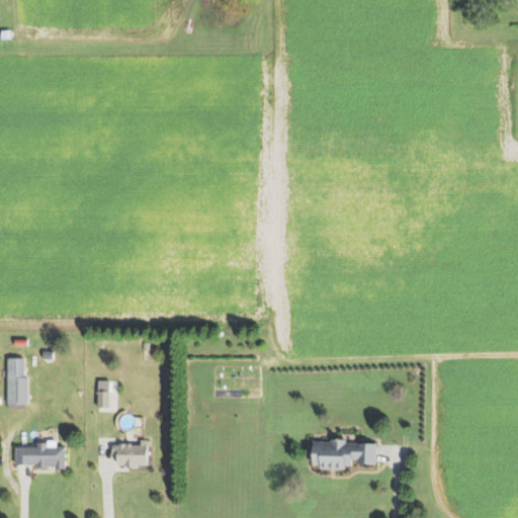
[(53,352),(53,359),(42,358),(42,351),(53,352)]
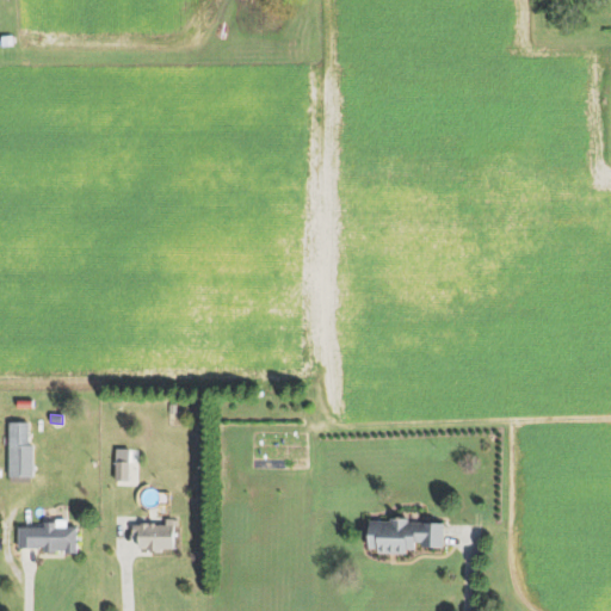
[(28,423),(28,444),(34,444),(32,476),(6,476),(6,464),(7,423),(11,423),(28,423)]
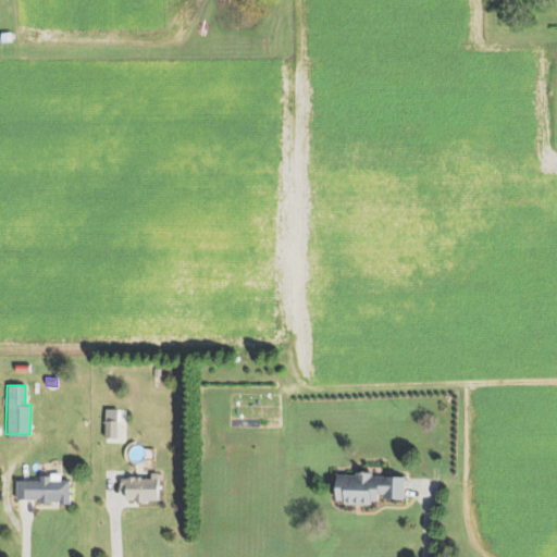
[(116,420),(115,438),(103,438),(103,420),(116,420)]
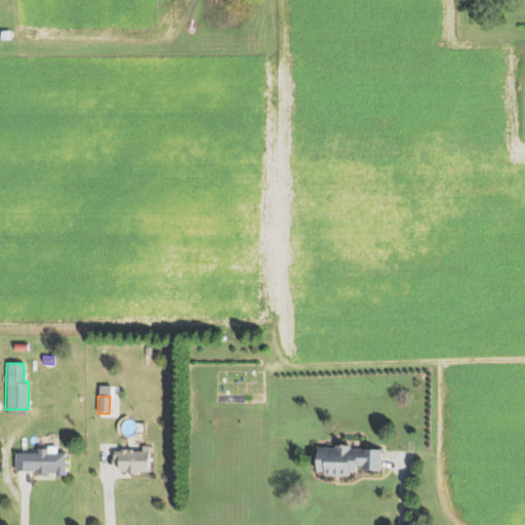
[(148,445),(149,470),(138,471),(138,475),(123,476),(123,472),(118,473),(118,458),(114,458),(113,451),(120,451),(120,449),(132,448),(132,451),(143,451),(142,446),(148,445)]
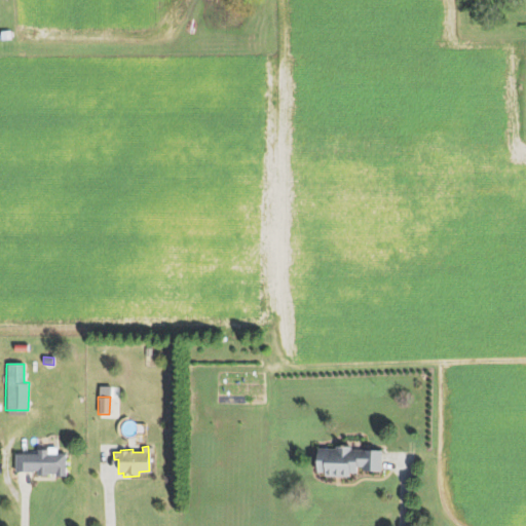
[(380,450),(380,471),(362,471),(362,464),(354,464),(354,472),(348,472),(348,476),(323,476),(323,472),(315,472),(315,449),(334,449),(334,446),(351,446),(351,450),(380,450)]
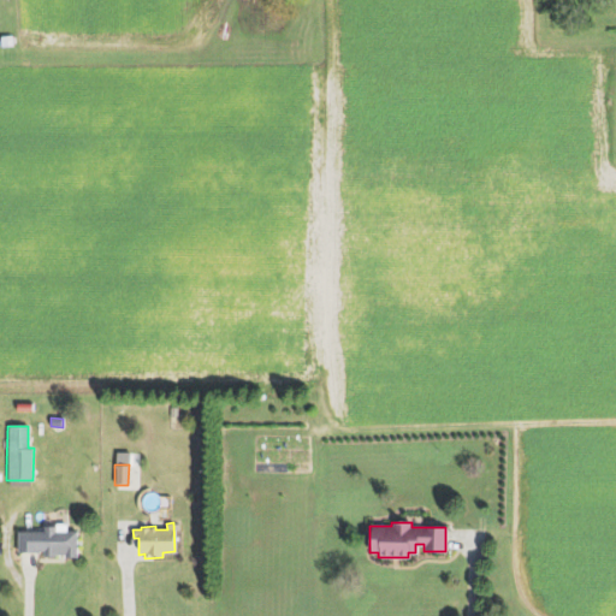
[(77,531),(77,533),(77,557),(65,557),(65,554),(54,554),(54,557),(41,557),(41,551),(17,551),(17,533),(17,531),(42,531),(42,525),(55,525),(55,531),(77,531)]
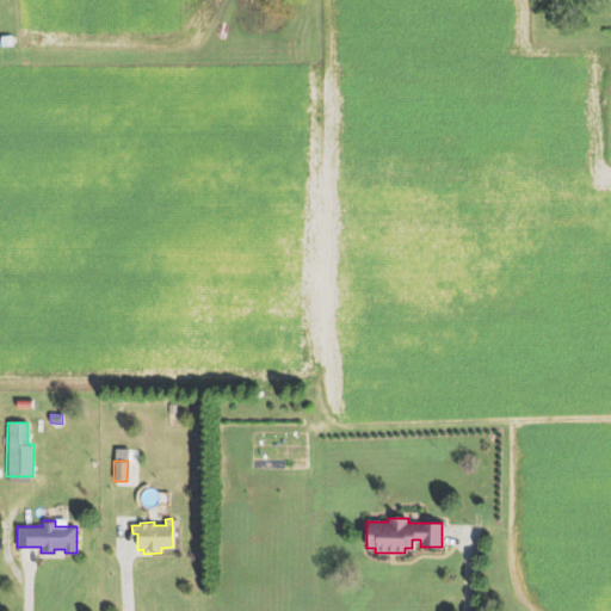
All buildings are outlined.
